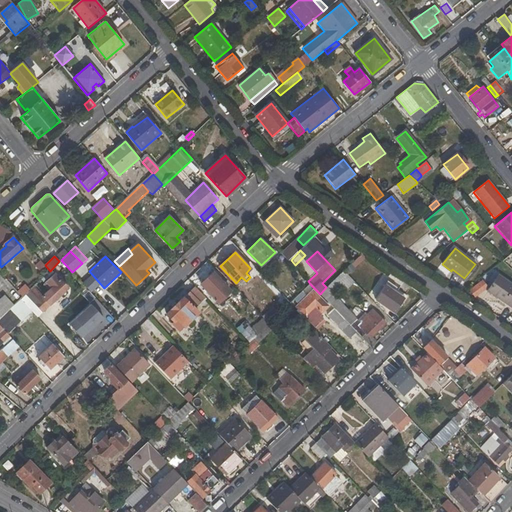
[(356,332),(371,347),(377,341),(372,336),(386,323),(373,309),(368,315),(365,313),(358,319),(334,295),(339,290),(340,292),(342,290),(344,292),(355,282),(344,270),(326,287),(320,294),(334,308),(356,332)]
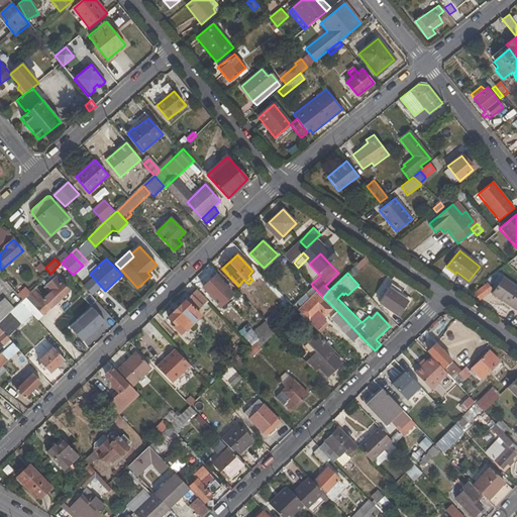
[(208,289),(206,291),(212,297),(224,285),(215,275),(205,285),(208,289)]
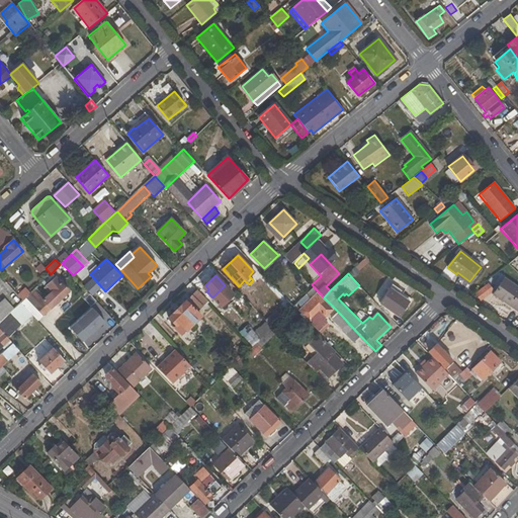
[(42,299),(33,290),(30,293),(23,300),(20,303),(24,308),(26,309),(33,301),(37,306),(45,314),(69,291),(56,277),(47,286),(52,290),(42,299)]
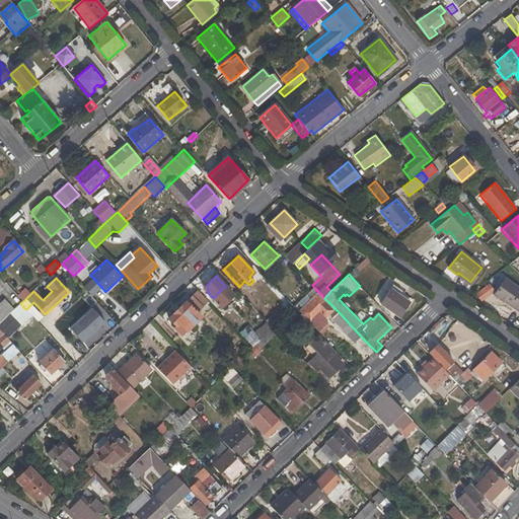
[(518,289),(505,280),(495,294),(518,310),(518,289)]
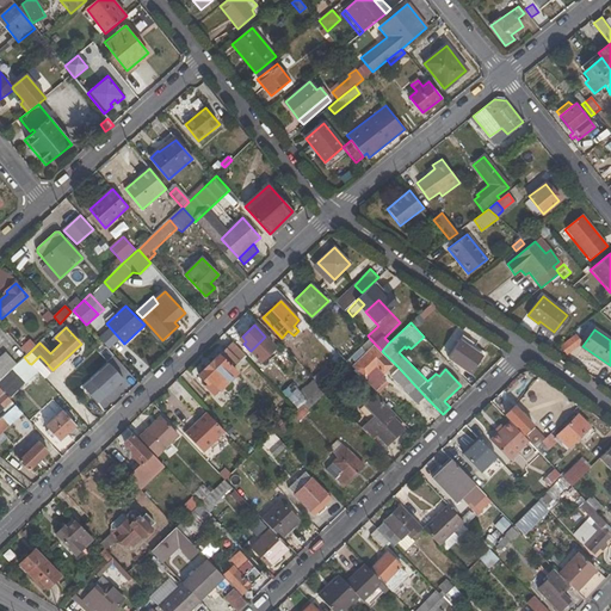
[(561,346),(566,353),(580,344),(574,335),(561,346)]
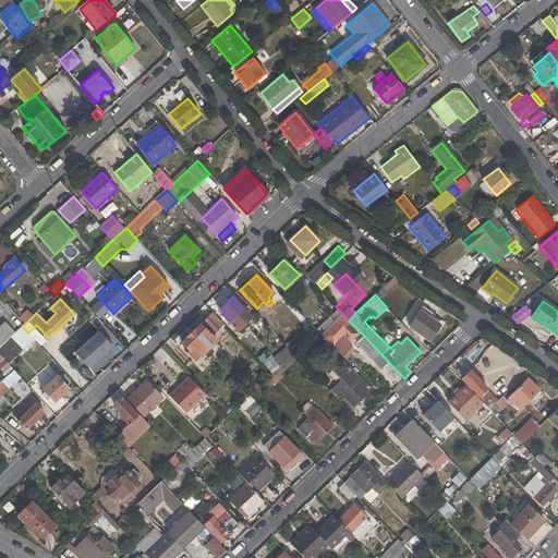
[(238,328),(251,316),(242,307),(229,320),(238,328)]
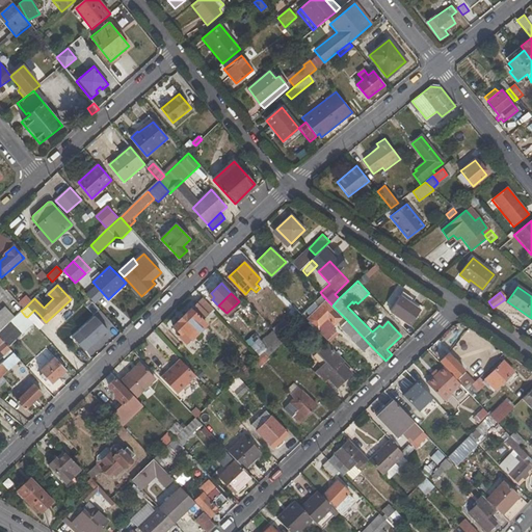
[(423,310),(422,308),(403,294),(391,311),(409,324),(415,315),(418,317),(423,310)]
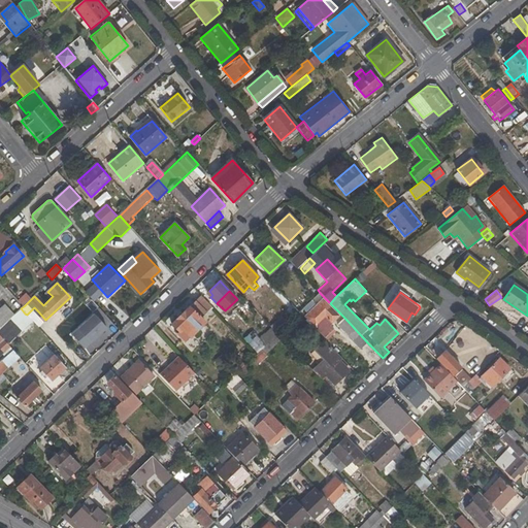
[(316,305),(314,303),(322,295),(320,293),(303,309),(307,314),(304,316),(311,323),(309,325),(314,328),(315,327),(325,336),(333,328),(329,324),(339,316),(326,301),(319,307),(317,304),(316,305)]
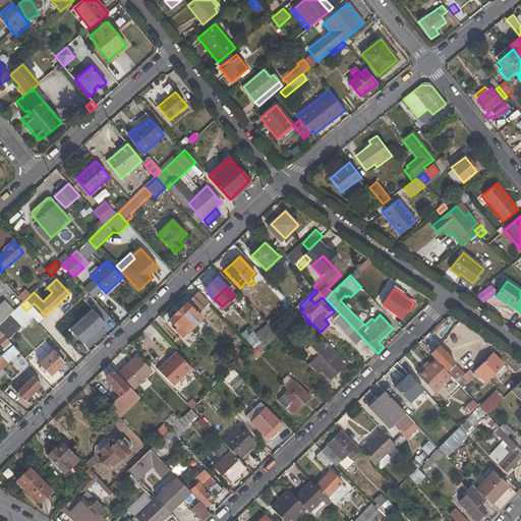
[(31,295),(25,290),(17,297),(23,302),(31,295)]
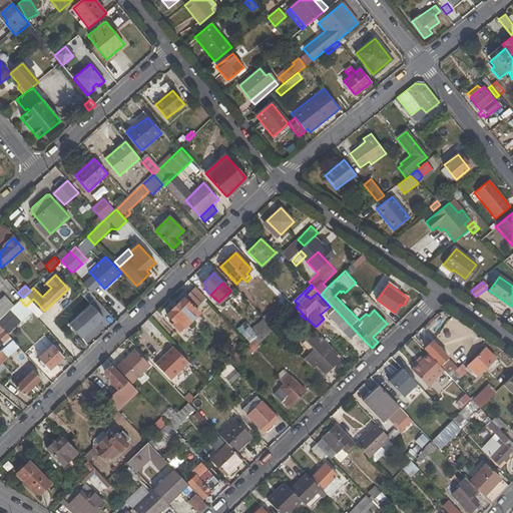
[(195,309),(206,298),(195,287),(167,315),(176,325),(175,326),(180,332),(199,313),(195,309)]
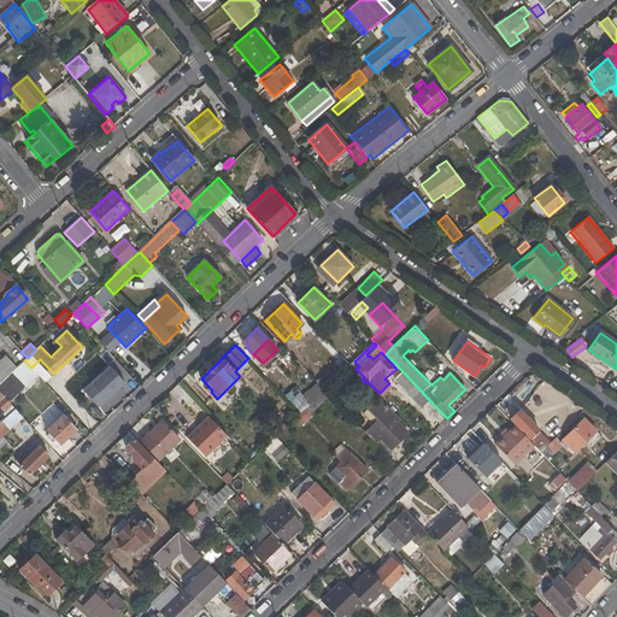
[(381,352),(377,348),(370,356),(372,359),(381,352)]
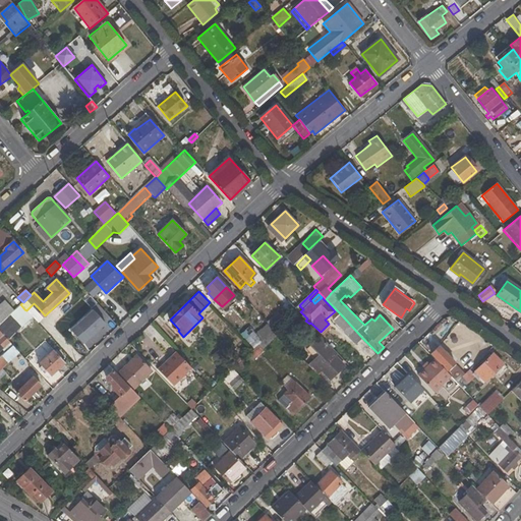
[(13,310),(4,301),(0,304),(0,324),(11,313),(13,310)]
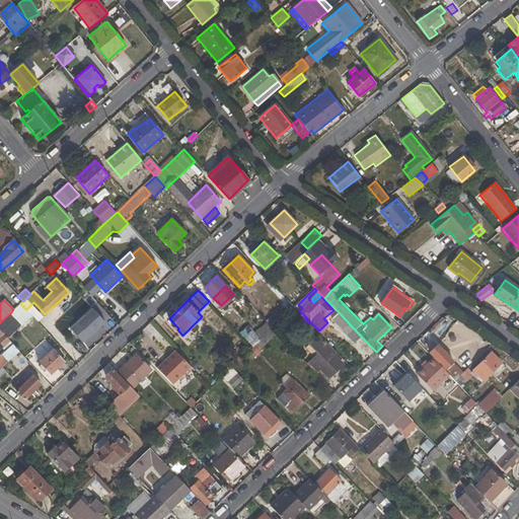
[(11,312),(15,316),(24,308),(20,303),(13,309),(11,312)]
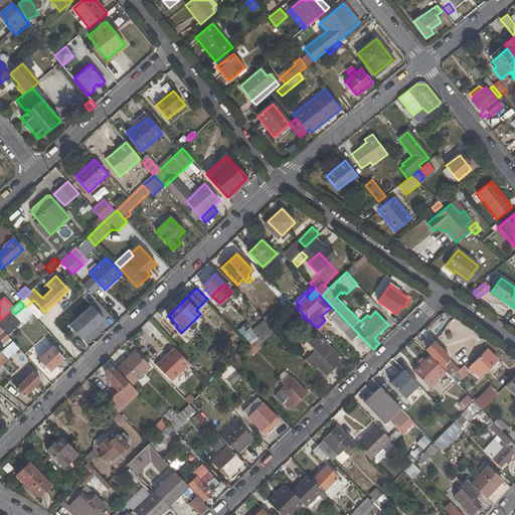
[(283,309),(286,312),(292,306),(289,303),(283,309)]
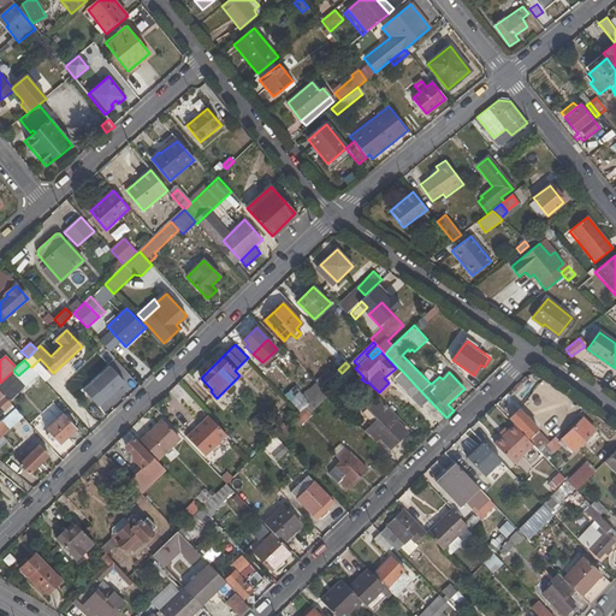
[(41,367),(49,377),(53,373),(45,363),(41,367)]
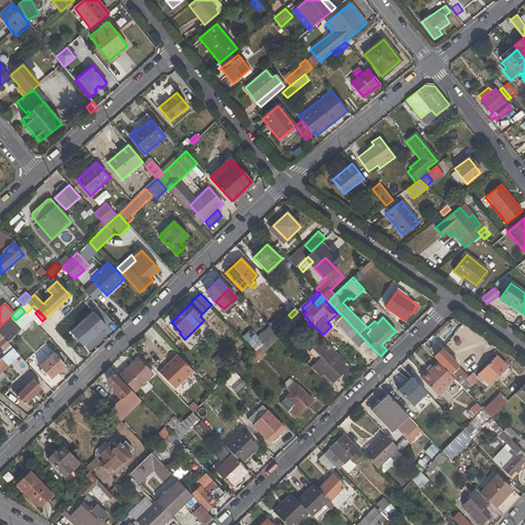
[(72,333),(84,347),(106,325),(93,313),(72,333)]
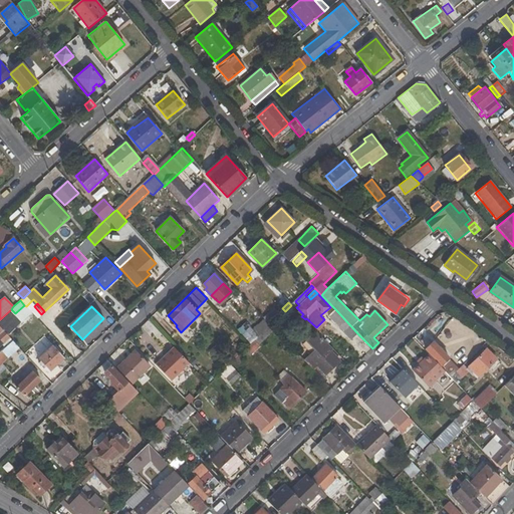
[(280,315),(274,308),(264,317),(270,325),(280,315)]
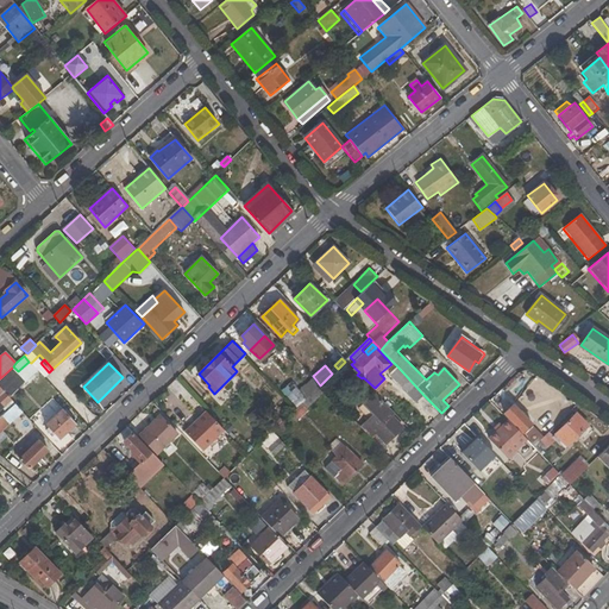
[(390,375),(416,401),(424,395),(397,366),(390,375)]
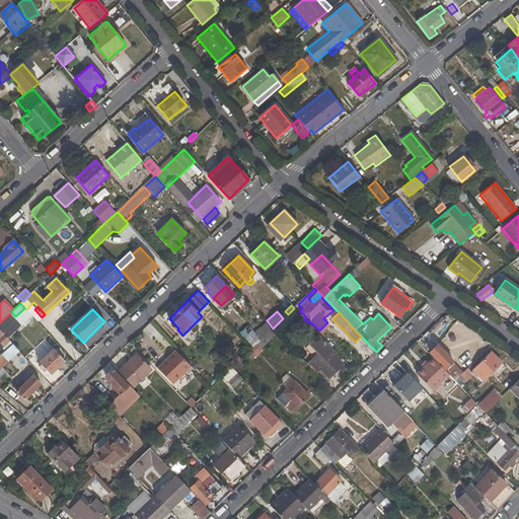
[(262,348),(278,334),(273,328),(252,348),(245,354),(249,359),(252,357),(255,356),(263,350),(262,348)]
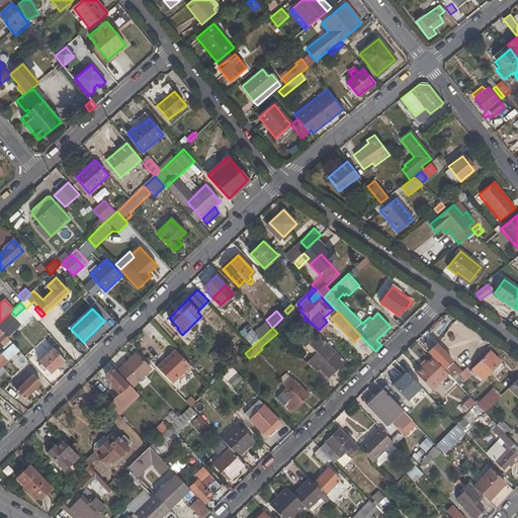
[(0,330),(0,348),(2,346),(9,340),(0,330)]
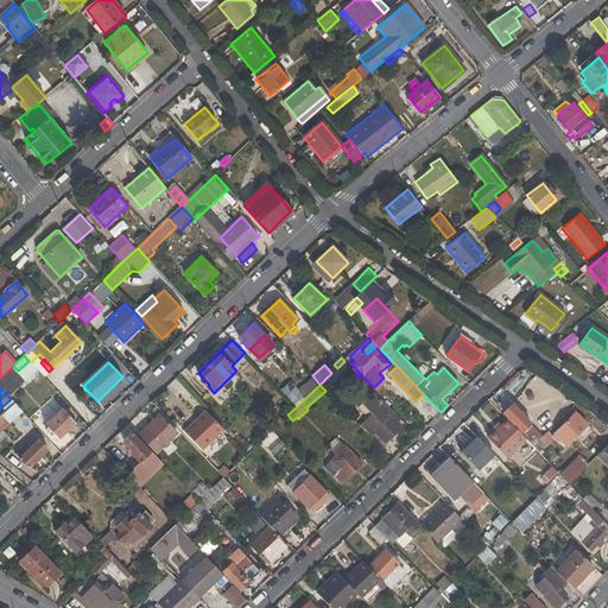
[(401,426),(392,416),(394,413),(374,392),(361,404),(372,415),(360,425),(371,437),(377,432),(386,442),(401,426)]
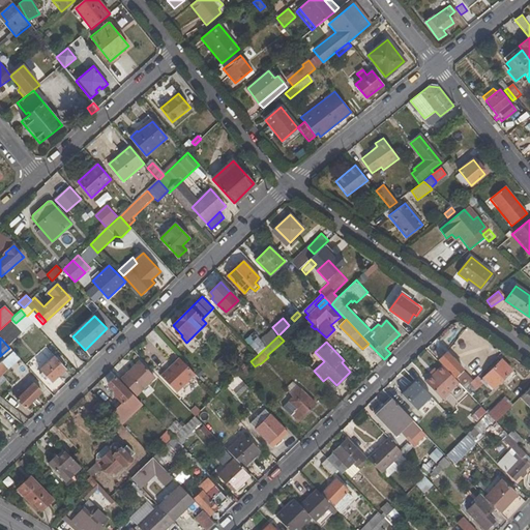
[(2,354),(5,358),(13,352),(9,348),(2,354)]
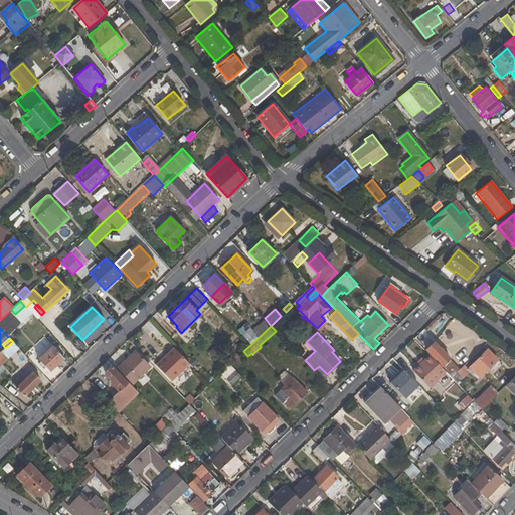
[(426,350),(442,365),(450,358),(435,342),(426,350)]
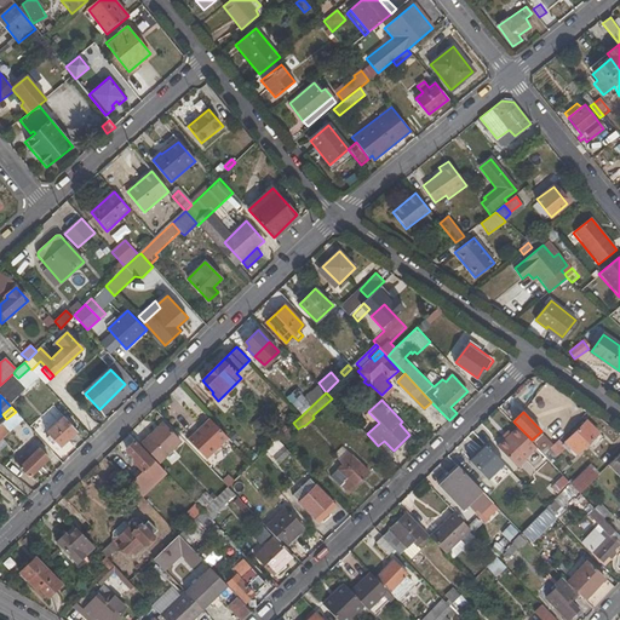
[(61,446),(76,431),(63,417),(47,432),(61,446)]
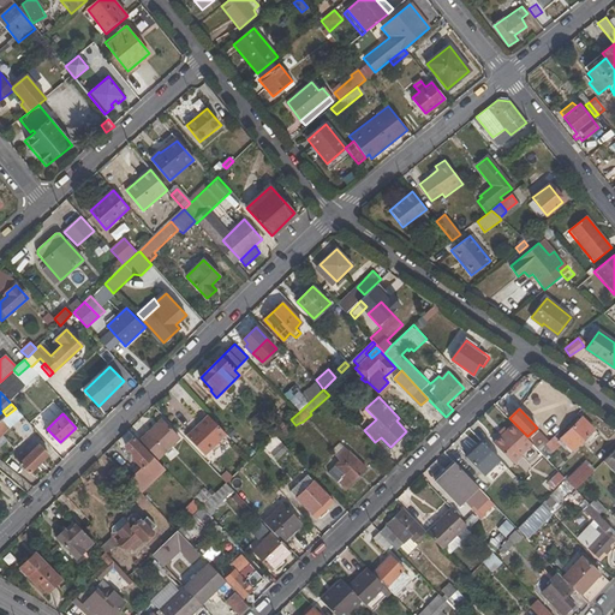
[(204,455),(226,434),(208,416),(186,437),(204,455)]
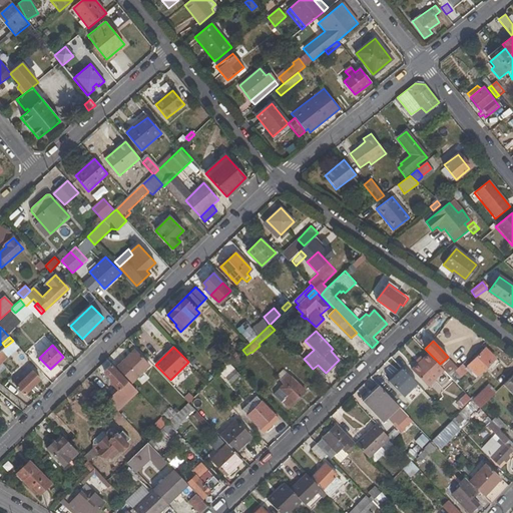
[(478,375),(496,359),(486,348),(468,365),(478,375)]
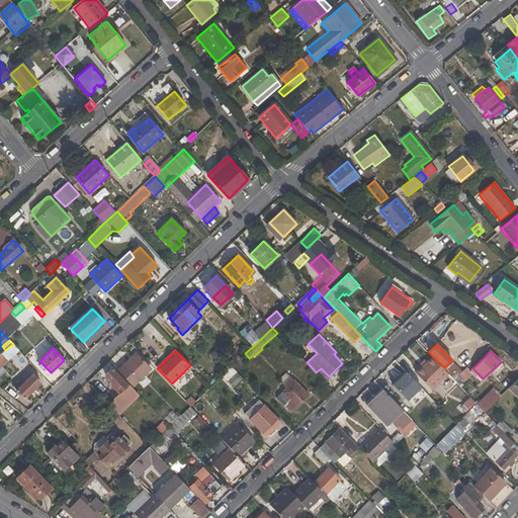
[(133,386),(151,368),(136,353),(117,370),(133,386)]
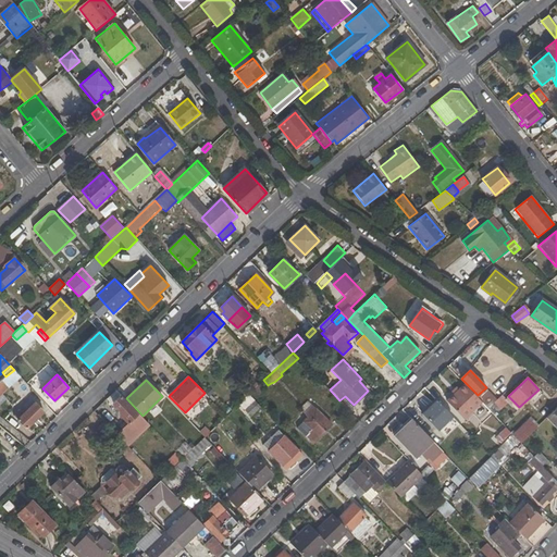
[(268,385),(263,380),(252,391),(257,395),(268,385)]
